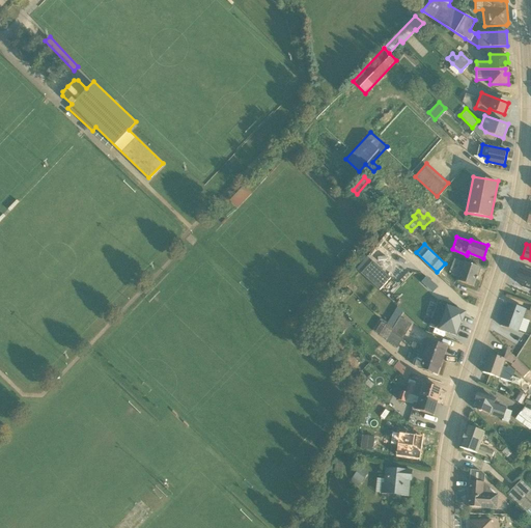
[(357,269),(357,268),(380,288),(390,277),(366,255),(356,268),(357,269)]
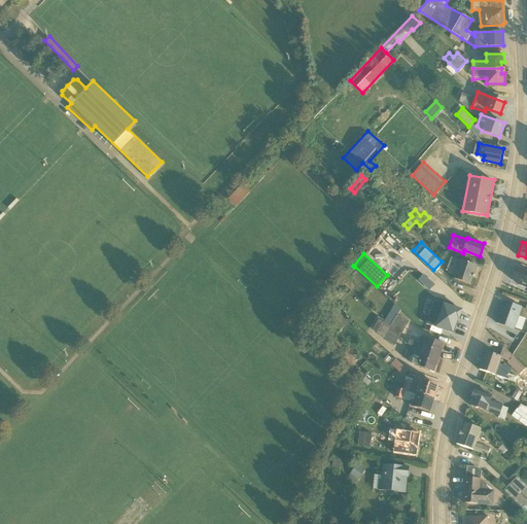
[(470,283),(478,265),(451,255),(446,269),(455,272),(453,277),(470,283)]
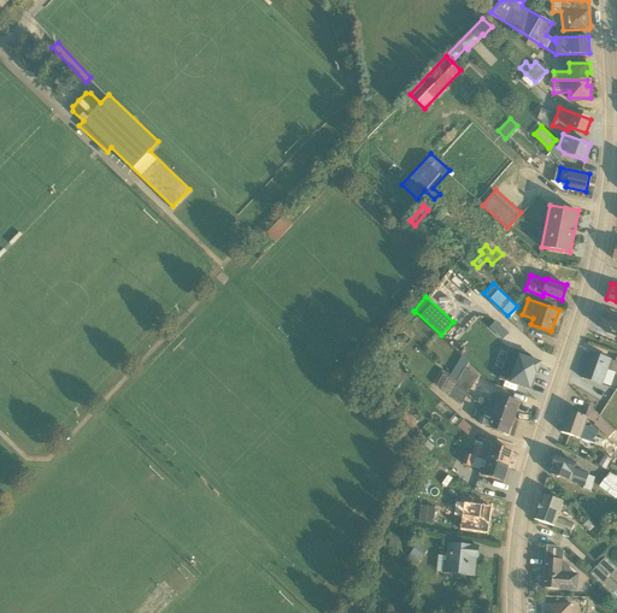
[(606,331),(616,335),(616,316),(604,311),(598,325),(607,329),(606,331)]
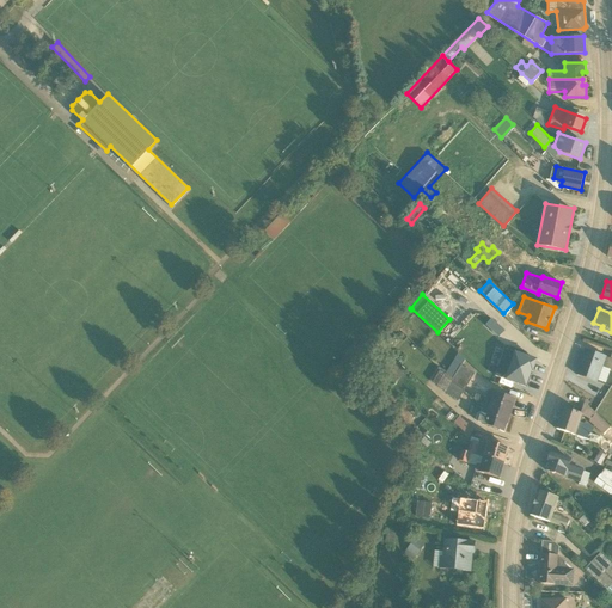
[(494,314),(487,320),(499,333),(505,327),(494,314)]
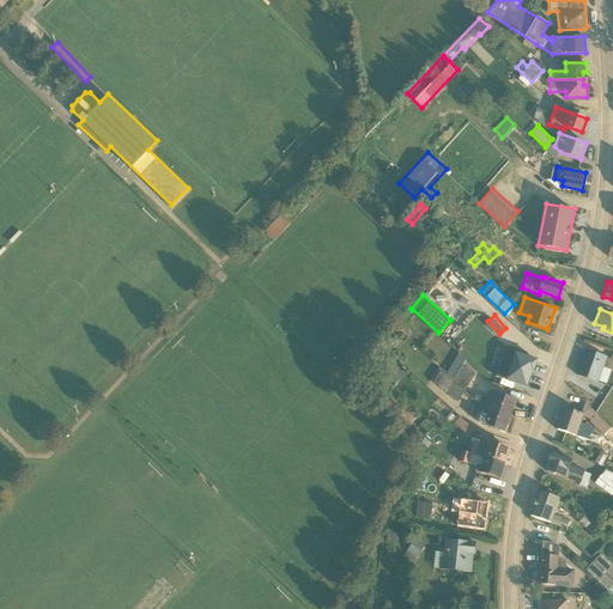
[(505,348),(496,375),(527,385),(530,376),(529,376),(532,370),(533,370),(536,359),(505,348)]
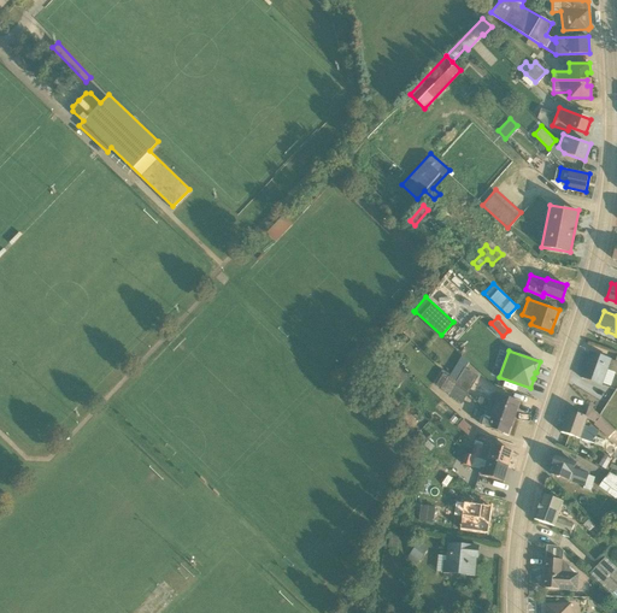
[(616,352),(615,359),(591,351),(581,376),(601,384),(603,381),(611,384),(616,366),(616,352)]
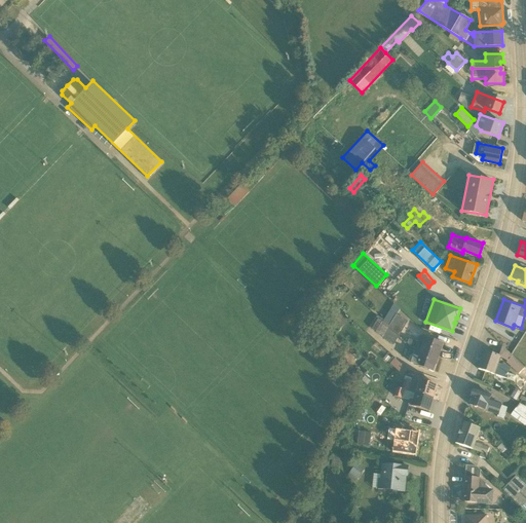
[(393,345),(407,323),(397,316),(383,339),(393,345)]
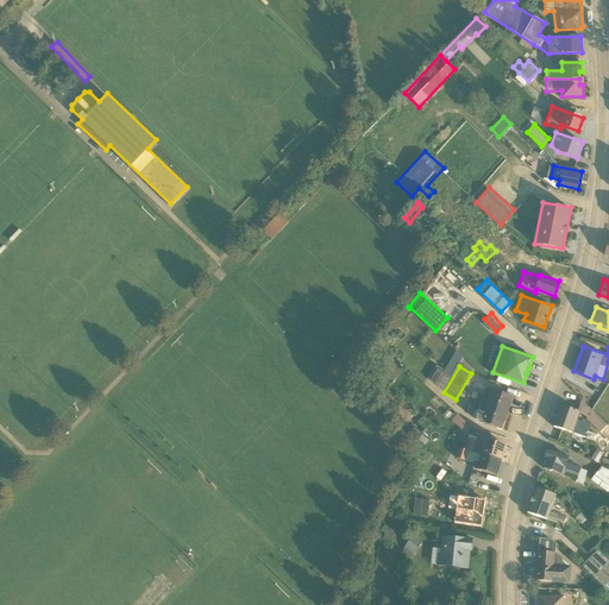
[(485,404),(507,411),(512,396),(485,386),(483,394),(472,390),(471,395),(478,402),(485,404)]
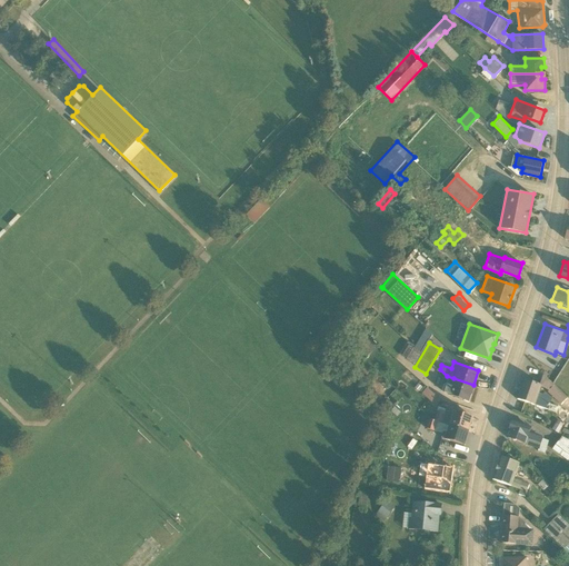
[(539,383),(523,377),(517,398),(547,408),(551,395),(540,391),(542,385),(560,403),(567,395),(542,374),(539,383)]
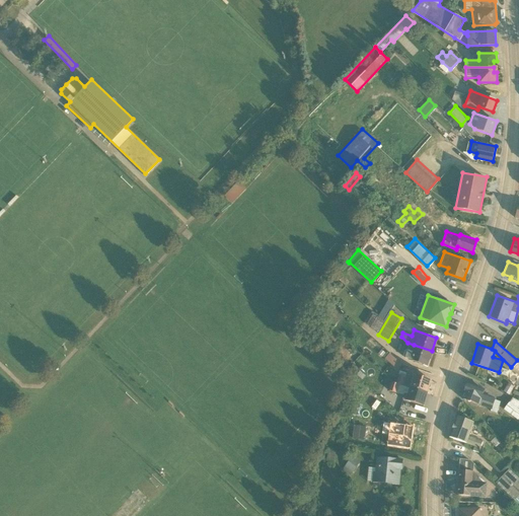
[(427,364),(432,351),(414,345),(411,351),(408,350),(404,356),(405,357),(427,364)]
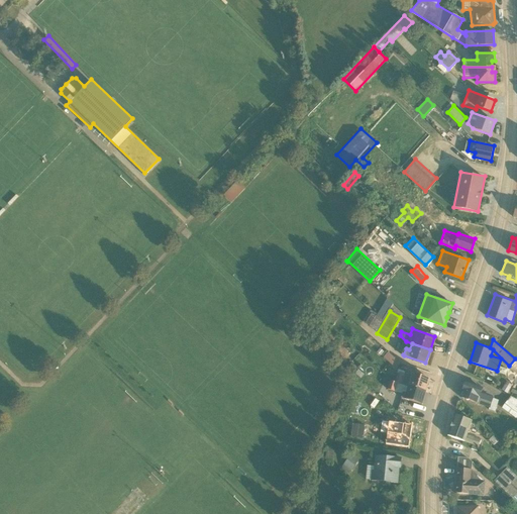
[(399,361),(388,350),(383,355),(397,368),(399,361)]
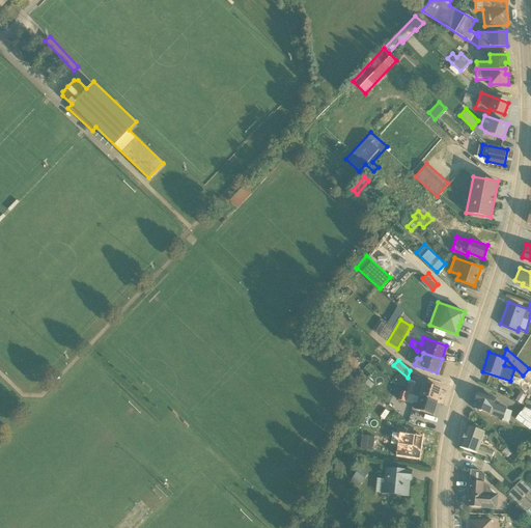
[(409,378),(404,390),(437,400),(441,388),(409,378)]
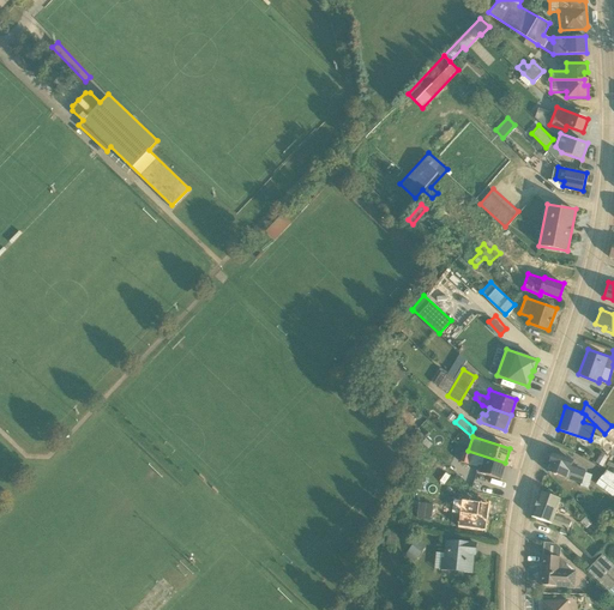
[(505,463),(468,451),(457,448),(456,456),(461,457),(459,460),(477,465),(475,470),(500,478),(505,463)]
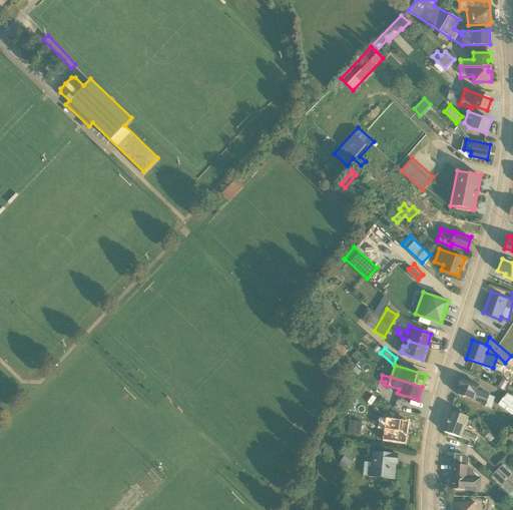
[(463,379),(458,393),(484,402),(484,405),(490,407),(494,395),(477,389),(479,384),(463,379)]
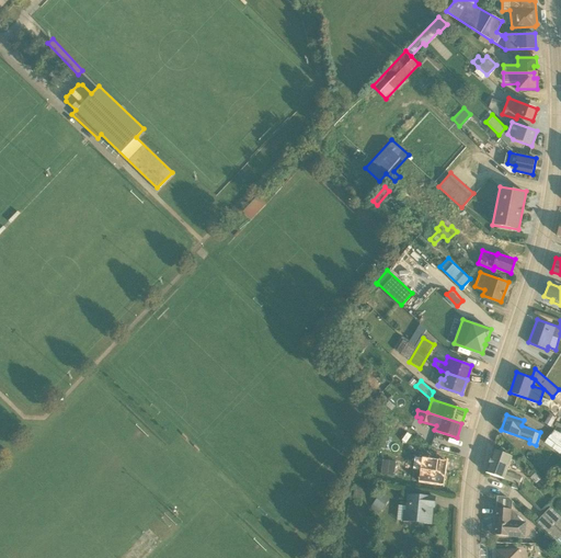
[(560,430),(554,426),(545,440),(560,452),(560,430)]
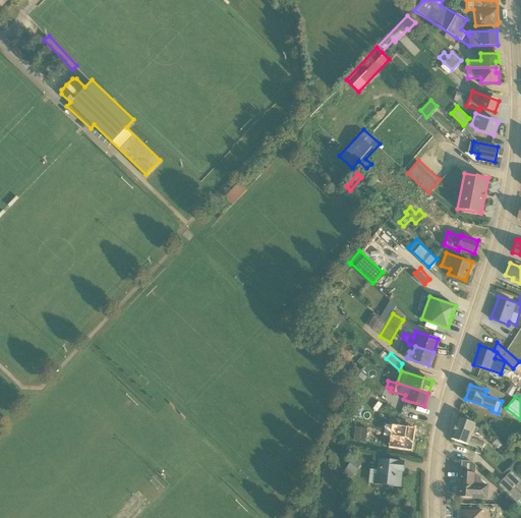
[(475,421),(459,415),(451,437),(476,446),(474,450),(480,452),(484,442),(470,436),(475,421)]
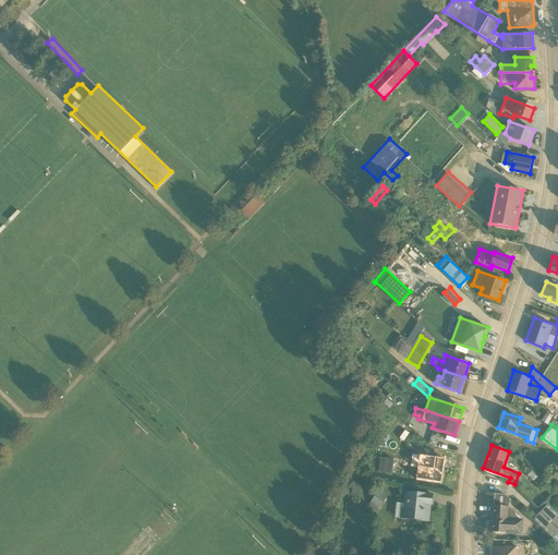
[(377,490),(368,502),(378,507),(386,495),(377,490)]
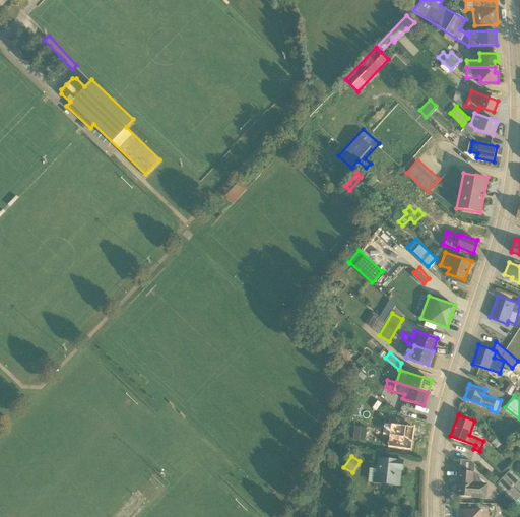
[(403,460),(377,457),(376,467),(369,467),(368,480),(399,483),(401,468),(403,468),(403,460)]
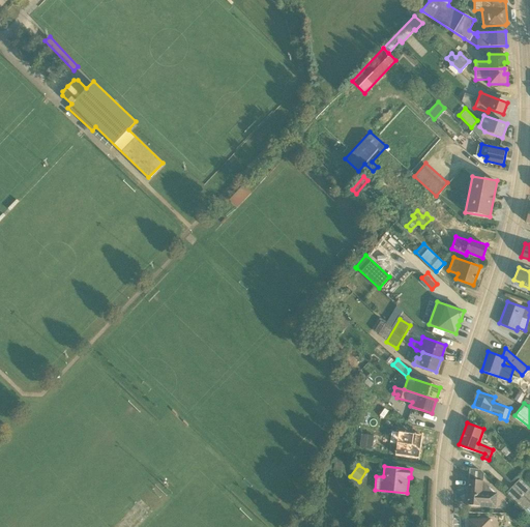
[(483,479),(468,478),(467,504),(496,507),(497,492),(483,479)]
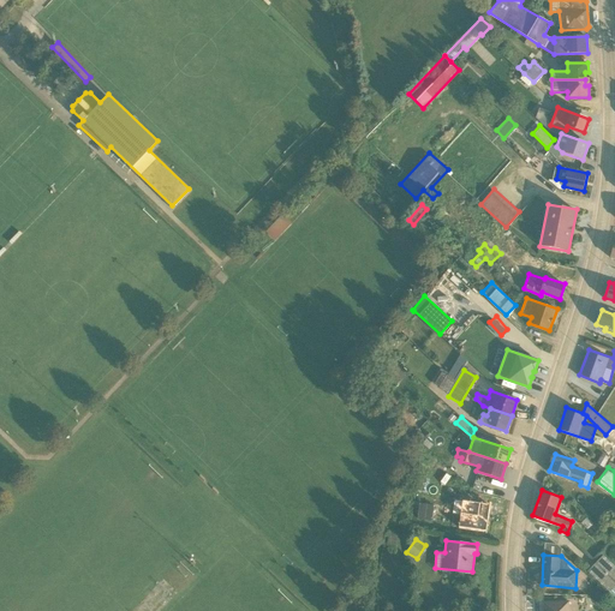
[(614,589),(614,565),(603,555),(587,571),(611,594),(614,589)]
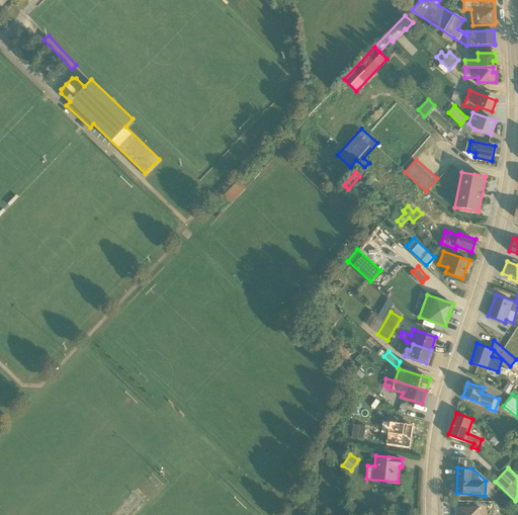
[(480,514),(480,505),(457,507),(457,514),(480,514)]
